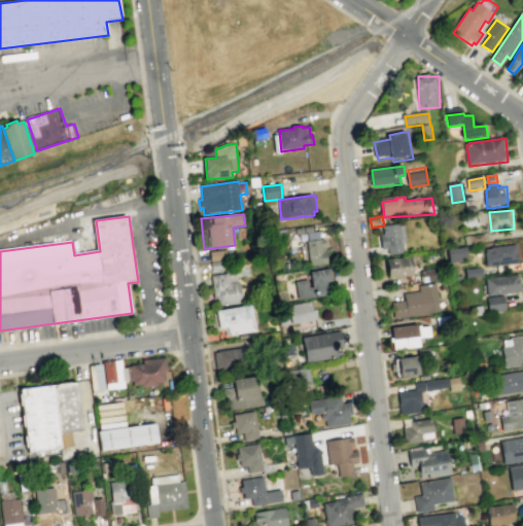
[(407,254),(392,256),(391,250),(385,250),(382,237),(385,236),(384,228),(403,224),(407,254)]
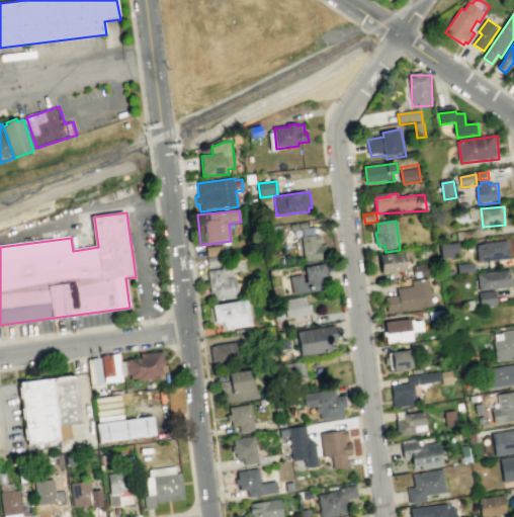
[(302,238),(319,236),(322,260),(319,261),(319,263),(310,265),(309,262),(305,262),(302,238)]
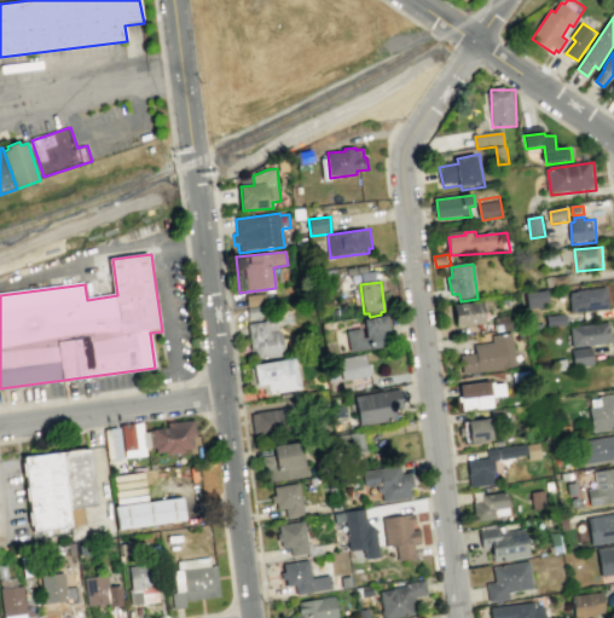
[(609,288),(571,293),(573,315),(612,310),(609,288)]
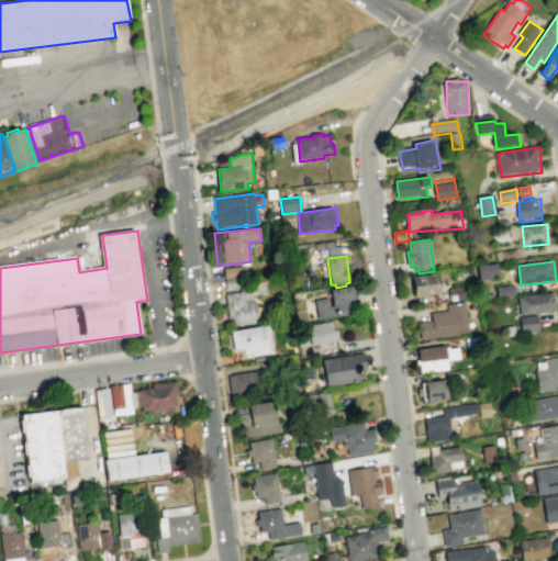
[(480,279),(500,278),(499,265),(479,266),(480,279)]
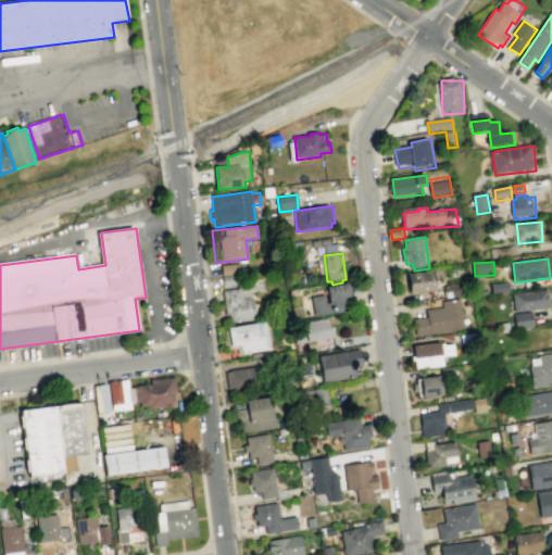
[(222,266),(223,276),(241,274),(239,264),(222,266)]
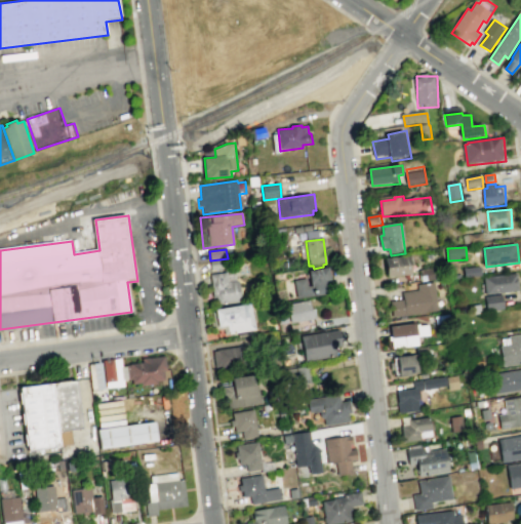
[(412,257),(414,274),(391,278),(387,259),(412,257)]
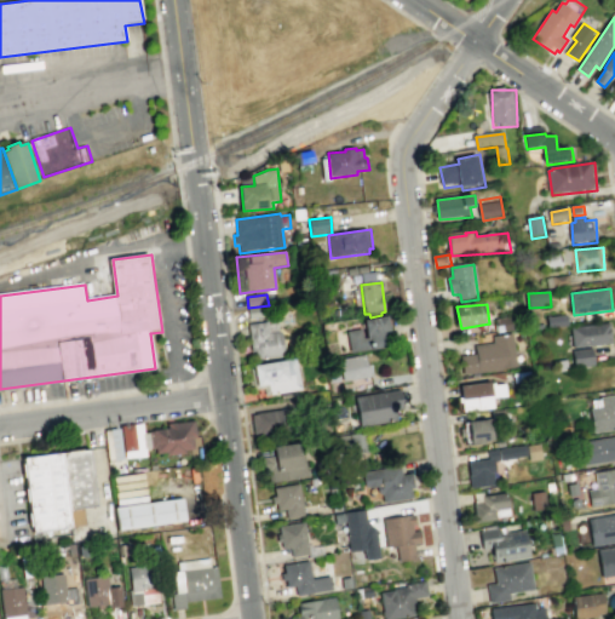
[(249,320),(248,310),(264,308),(265,317),(249,320)]
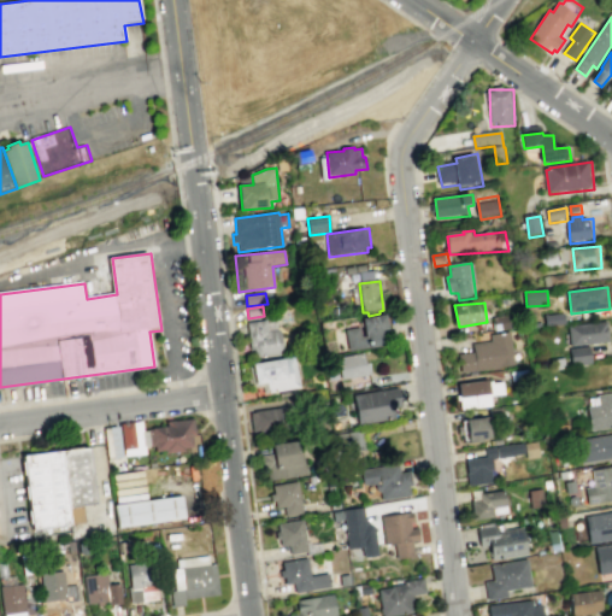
[(568,324),(548,328),(547,317),(566,315),(568,324)]
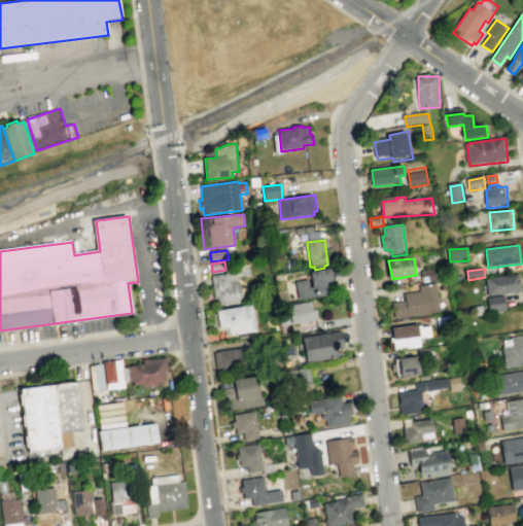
[(329,270),(310,274),(312,288),(310,288),(308,280),(294,283),(298,302),(328,296),(326,284),(332,283),(329,270)]
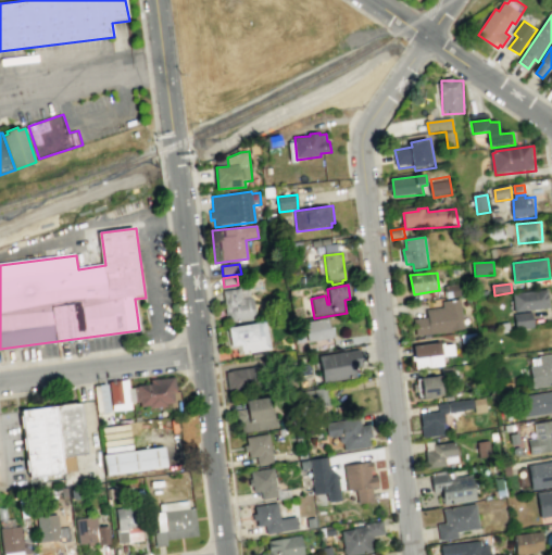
[(464,298),(450,300),(448,288),(462,286),(464,298)]
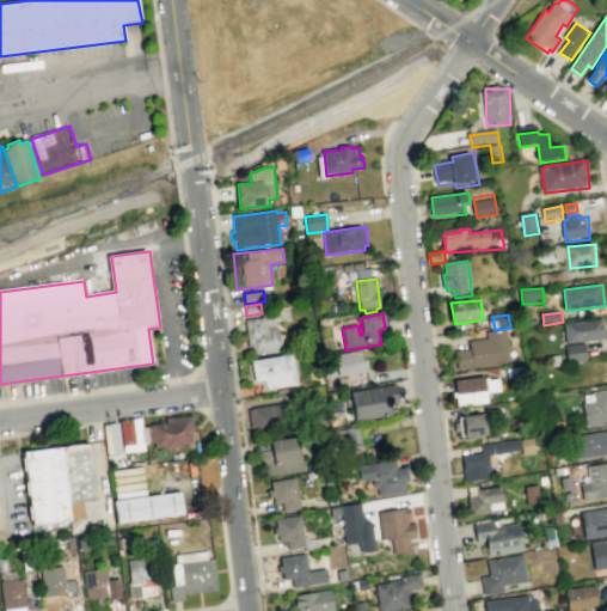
[(245,322),(250,358),(281,354),(279,329),(275,329),(274,321),(264,321),(264,319),(245,322)]
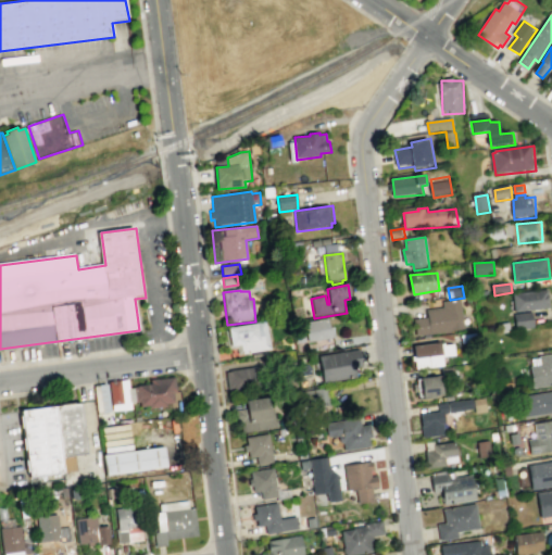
[(515,294),(517,313),(551,308),(551,299),(550,290),(515,294)]
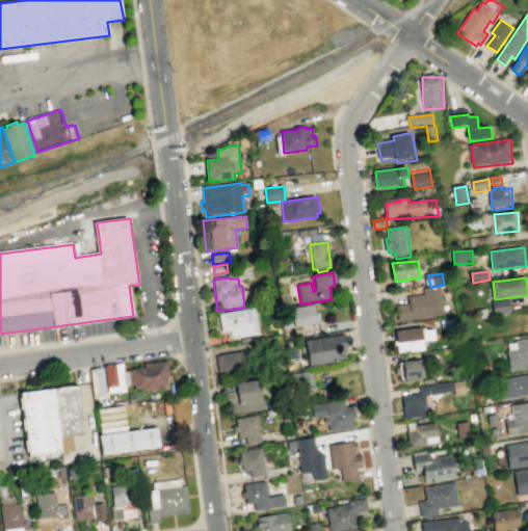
[(399,307),(412,304),(411,297),(427,294),(426,289),(443,287),(448,316),(402,322),(399,307)]
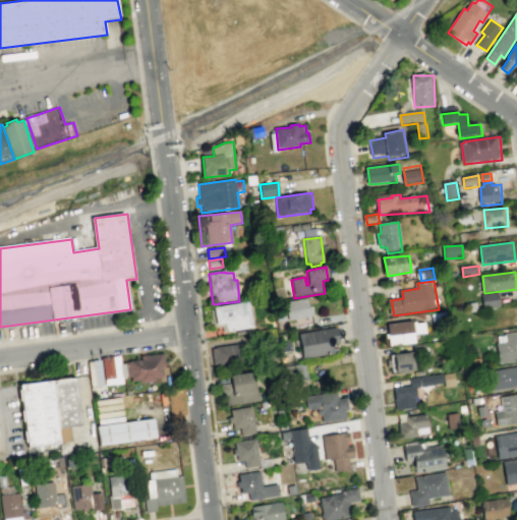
[(502,307),(485,310),(483,296),(500,293),(502,307)]
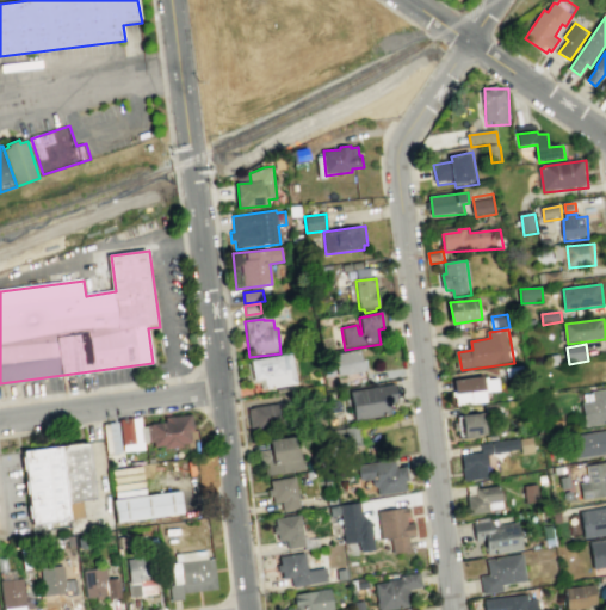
[(335,356),(339,377),(347,376),(350,386),(370,383),(368,362),(363,362),(360,351),(335,356)]
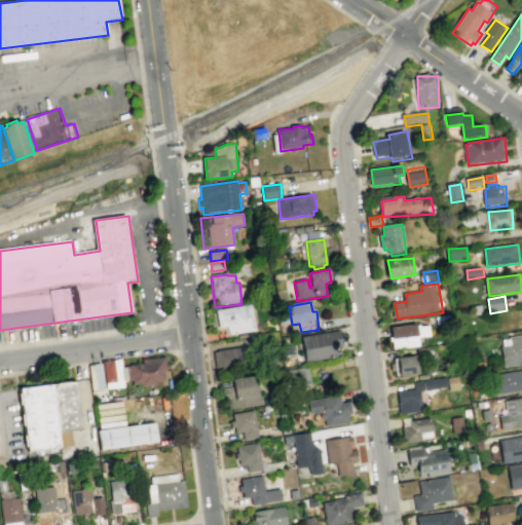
[(251,305),(255,331),(226,337),(224,330),(217,332),(213,311),(251,305)]
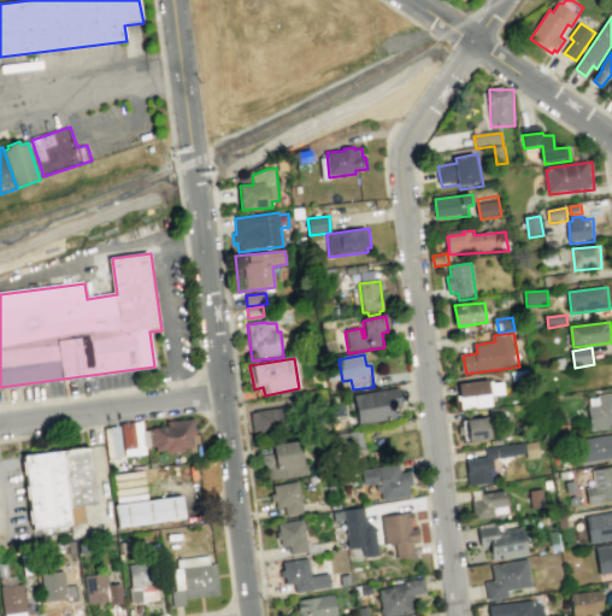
[(492,381),(462,386),(463,398),(466,411),(496,408),(492,381)]
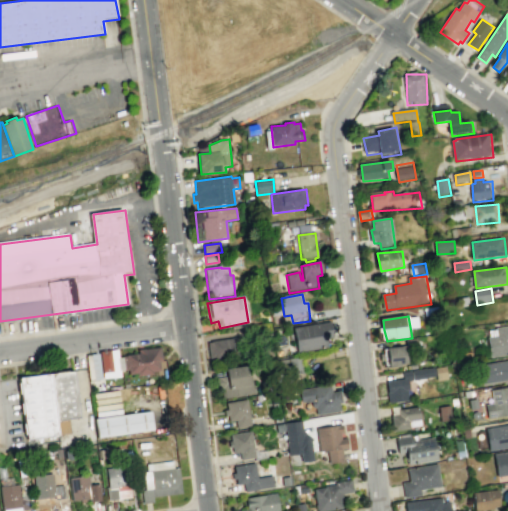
[(293,329),(298,354),(329,349),(327,340),(334,339),(331,322),(293,329)]
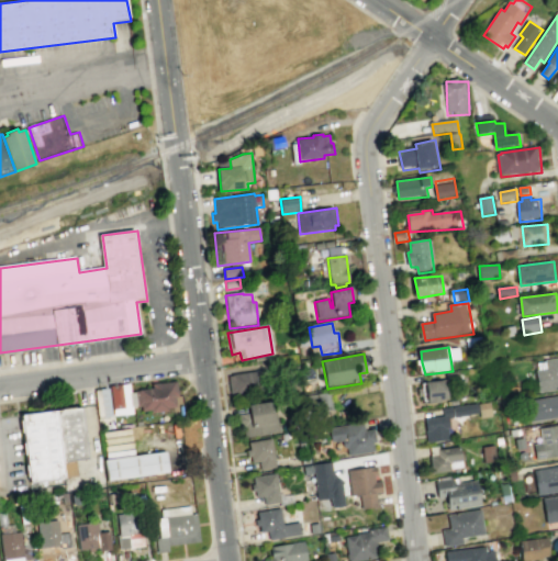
[(557,359),(537,362),(542,394),(557,392),(557,359)]
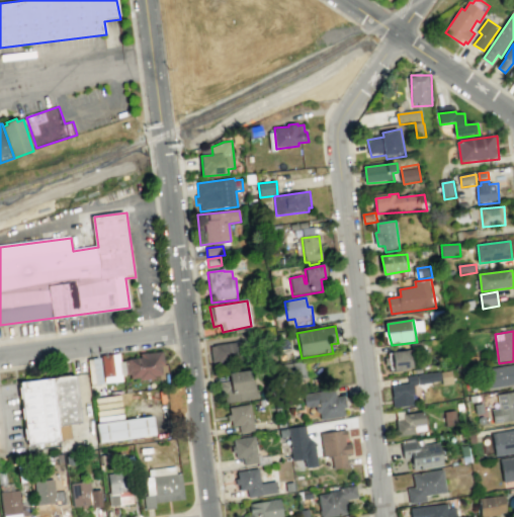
[(242,342),(210,346),(213,365),(244,360),(242,342)]
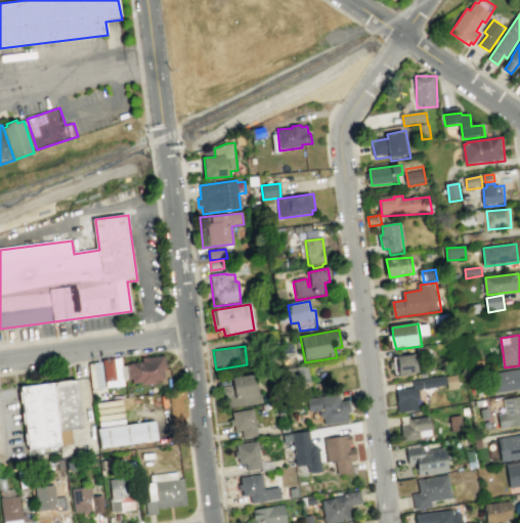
[(142,358),(142,362),(129,363),(132,385),(166,382),(165,372),(168,372),(167,355),(142,358)]
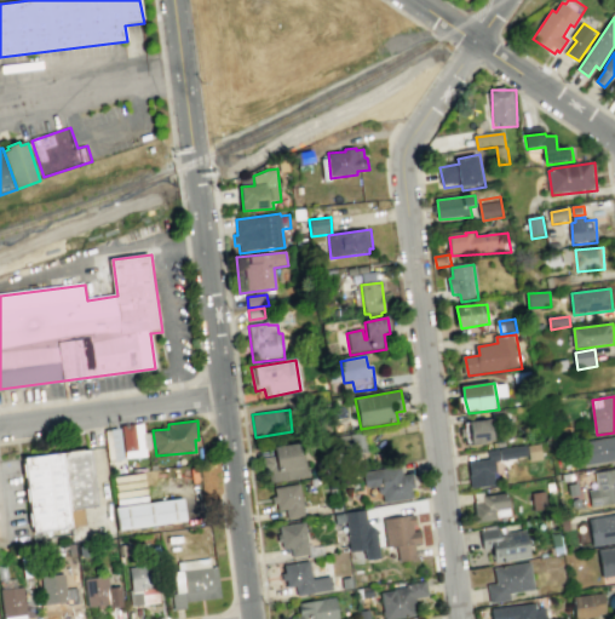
[(472,423),(467,424),(470,442),(473,443),(475,446),(499,441),(495,420),(472,423)]
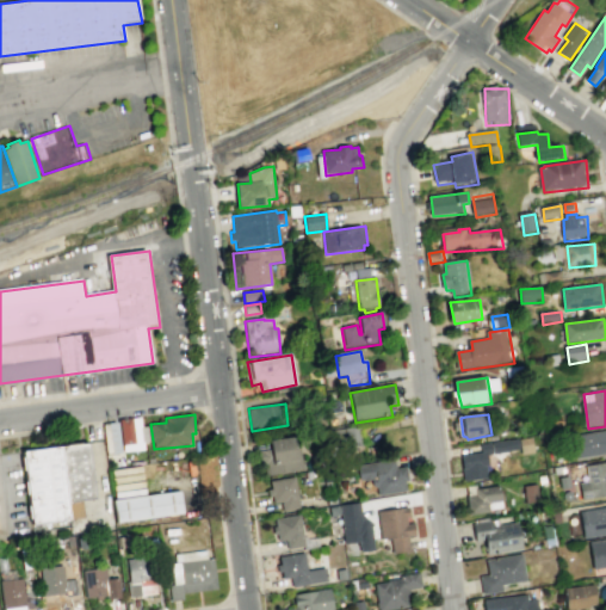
[(149,450),(148,426),(143,426),(143,418),(123,419),(124,453),(149,450)]
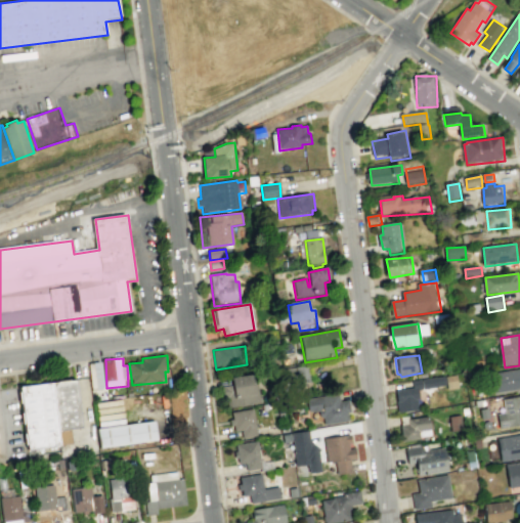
[(106,388),(103,362),(90,363),(94,390),(106,388)]
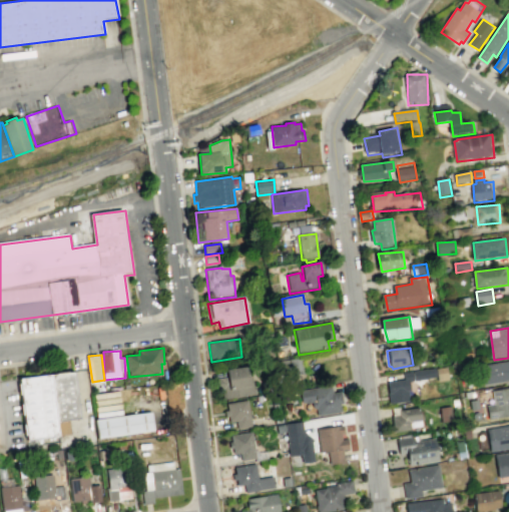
[(290,361),(304,358),(307,376),(293,378),(290,361)]
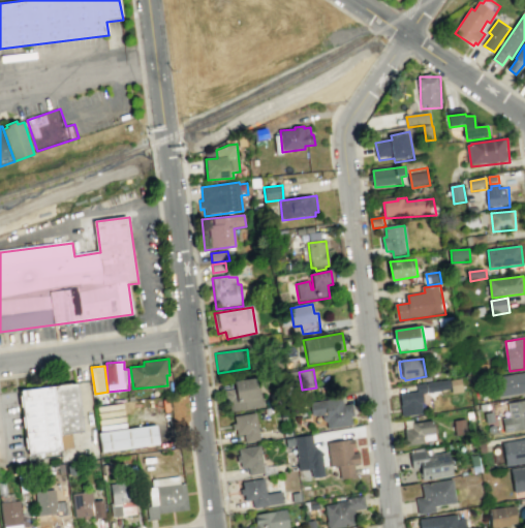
[(497,378),(524,374),(524,396),(500,399),(497,378)]
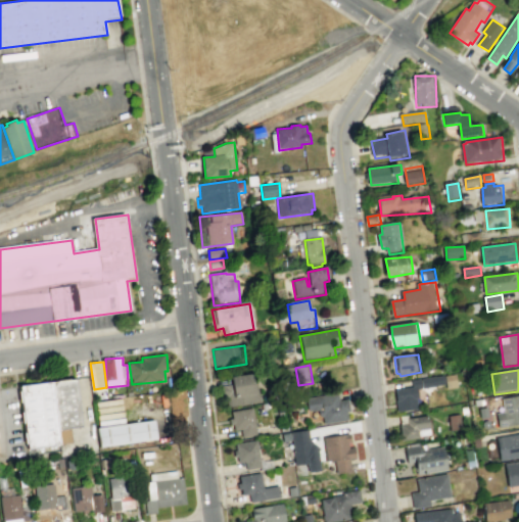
[(250,376),(254,396),(258,395),(261,405),(230,410),(229,399),(223,400),(221,387),(230,386),(229,379),(250,376)]
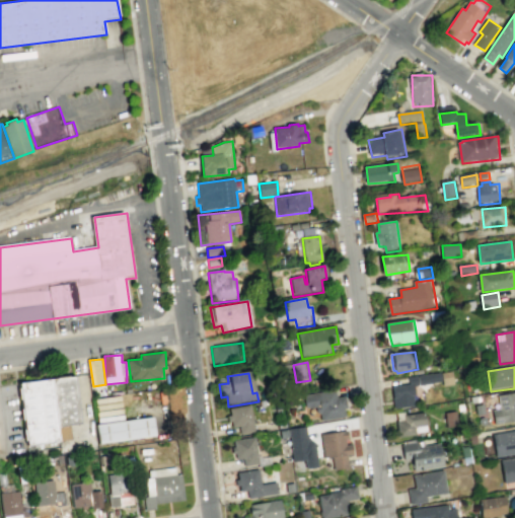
[(76,379),(55,381),(60,430),(82,427),(76,379)]
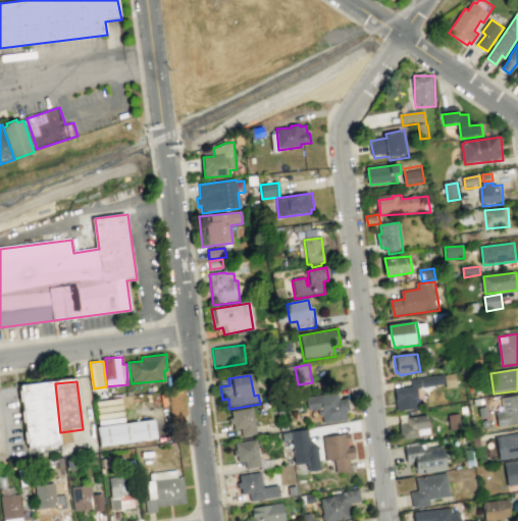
[(29,450),(21,387),(54,384),(61,447),(29,450)]
